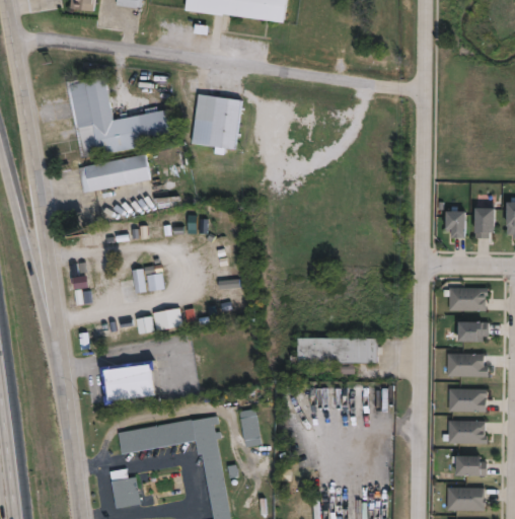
[(93,0),(93,10),(71,8),(71,0),(93,0)]
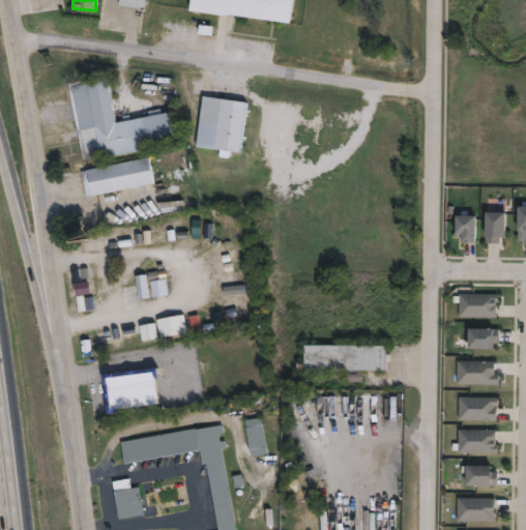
[(140,9),(141,0),(117,0),(117,6),(140,9)]
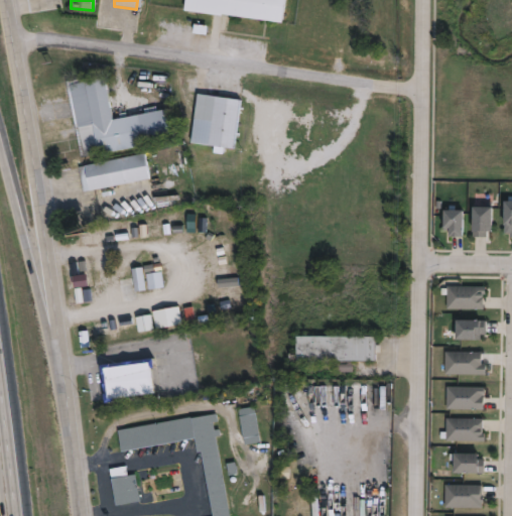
[(286,0),(284,21),(219,12),(211,11),(185,7),(185,0),(286,0)]
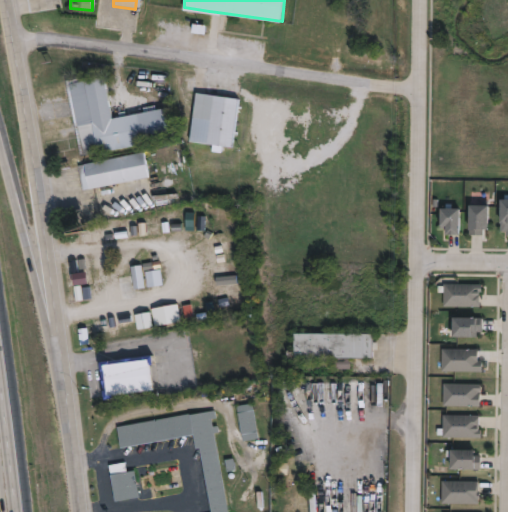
[(104,78),(113,119),(166,108),(168,108),(174,138),(80,157),(65,80),(83,76),(84,80),(104,76),(104,78)]
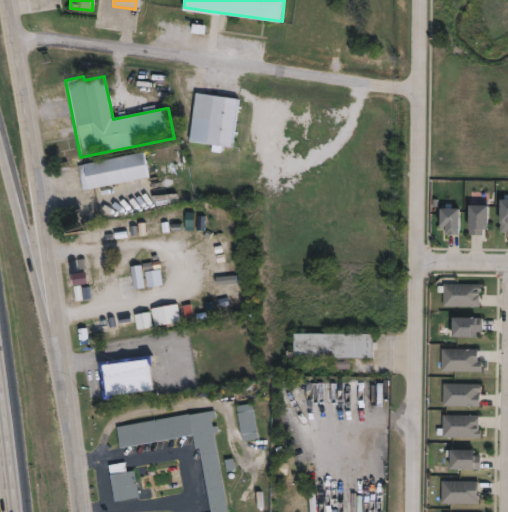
[(240,98),(233,149),(221,147),(220,152),(211,150),(211,145),(188,142),(195,94),(196,92),(237,98),(240,98)]
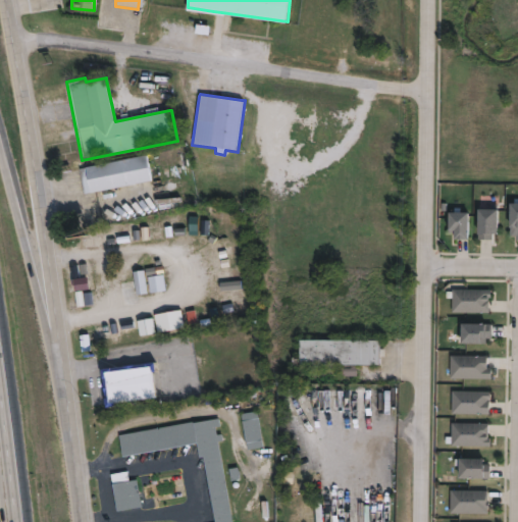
[(147,181),(83,195),(79,171),(78,169),(146,156),(151,180),(147,181)]
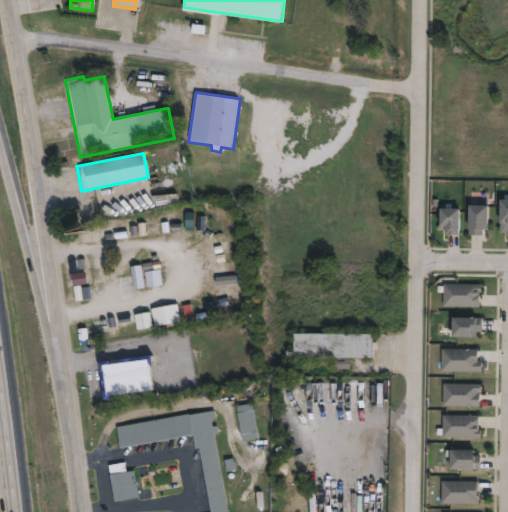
[(505,194),(505,199),(507,199),(507,236),(505,236),(505,235),(500,235),(500,231),(494,231),(494,223),(492,223),(492,199),(499,199),(499,194),(505,194)]
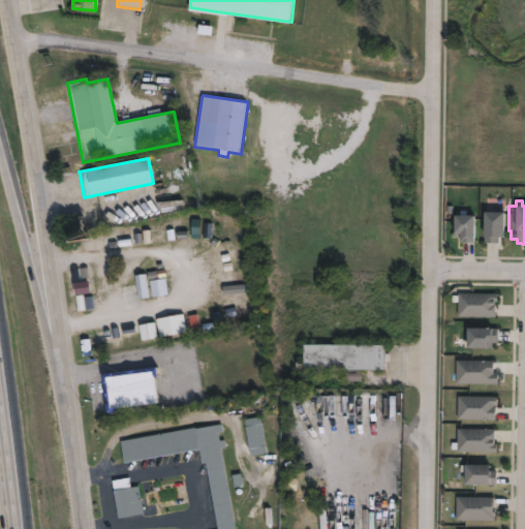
[(499,207),(498,212),(497,212),(495,237),(493,237),(493,243),(479,243),(480,238),(475,238),(476,212),(492,212),(492,207),(499,207)]
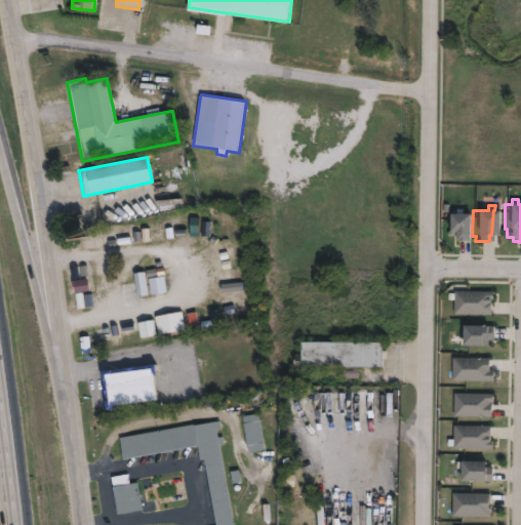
[(463,213),(462,241),(448,240),(449,234),(444,234),(444,231),(442,231),(443,213),(450,213),(451,208),(457,208),(457,213),(463,213)]
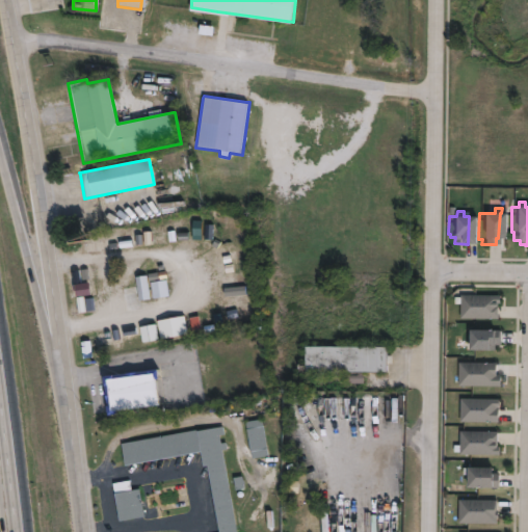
[(498,318),(460,318),(460,295),(502,295),(502,303),(498,303),(498,318)]
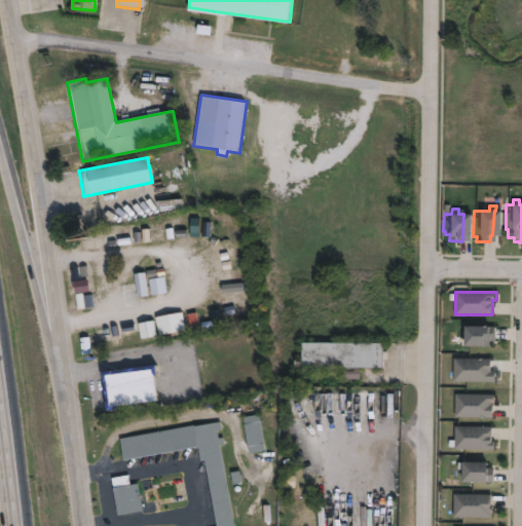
[(104,337),(109,345),(133,332),(127,324),(104,337)]
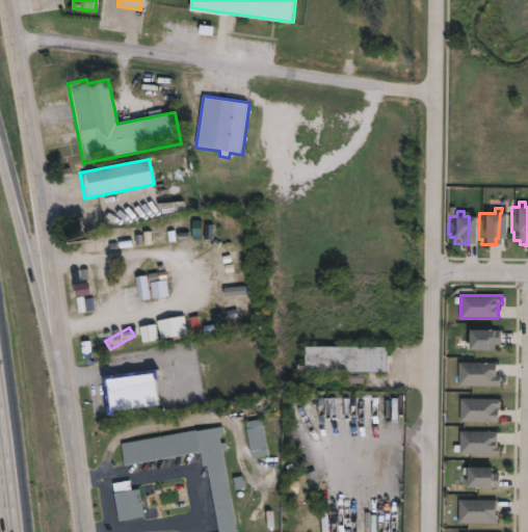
[(501,330),(501,345),(497,345),(497,351),(473,350),(474,329),(501,330)]
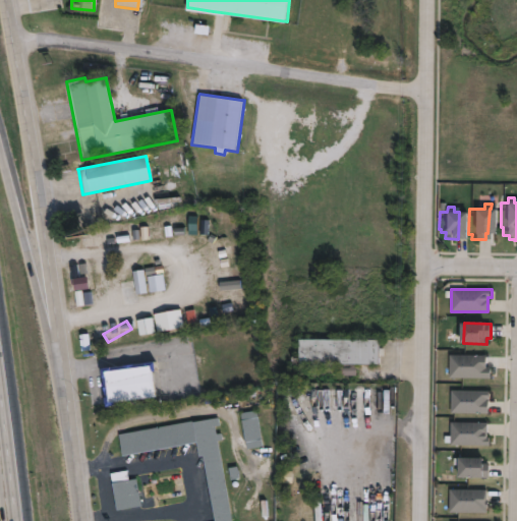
[(377,364),(300,364),(300,339),(381,340),(381,364),(377,364)]
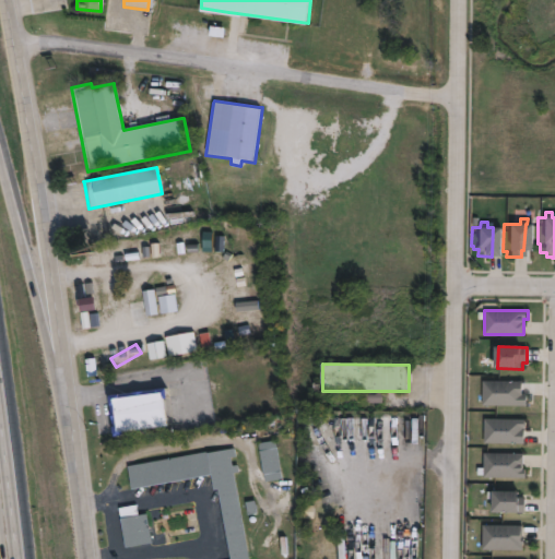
[(523,381),(523,395),(527,395),(527,406),(483,405),(483,381),(523,381)]
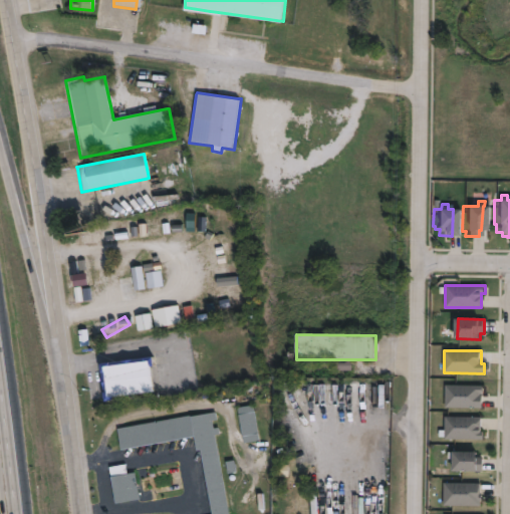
[(155,392),(115,397),(115,401),(106,402),(105,393),(104,393),(102,372),(104,372),(103,363),(156,357),(157,366),(152,367),(155,392)]
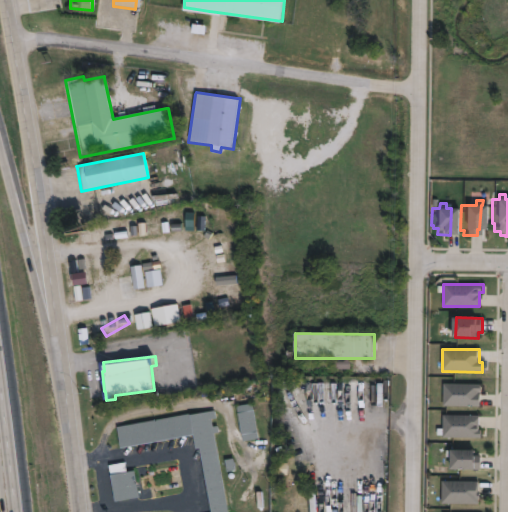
[(481,385),(481,407),(443,406),(444,384),(481,385)]
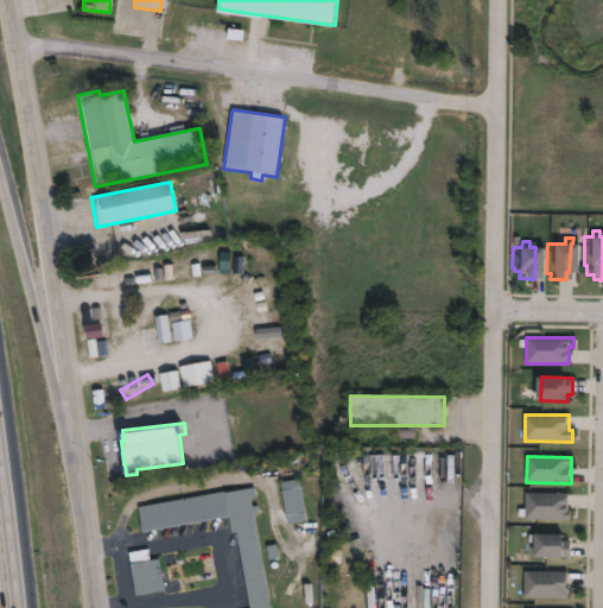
[(306,521),(287,525),(280,482),(298,479),(306,521)]
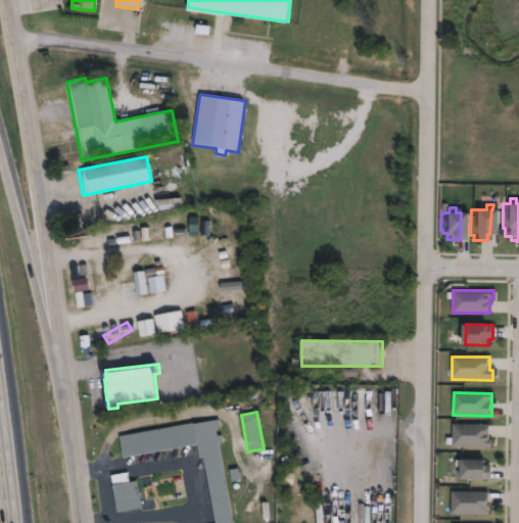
[(220,419),(223,436),(217,437),(232,522),(217,522),(204,458),(200,458),(198,444),(123,459),(119,436),(193,422),(193,424),(210,421),(220,419)]
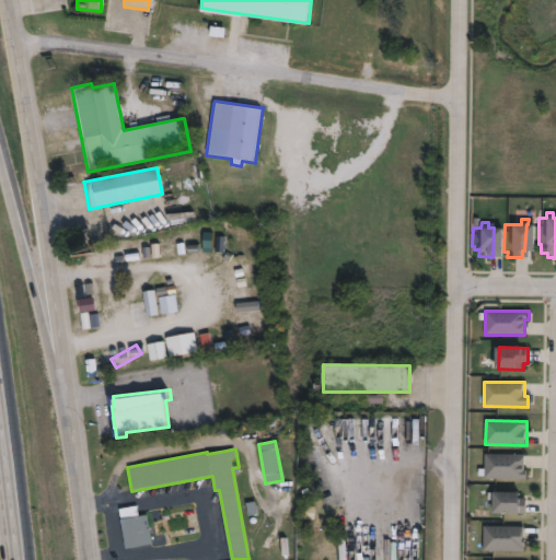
[(521,466),(521,467),(528,468),(528,479),(484,479),(484,454),(525,454),(525,466),(521,466)]
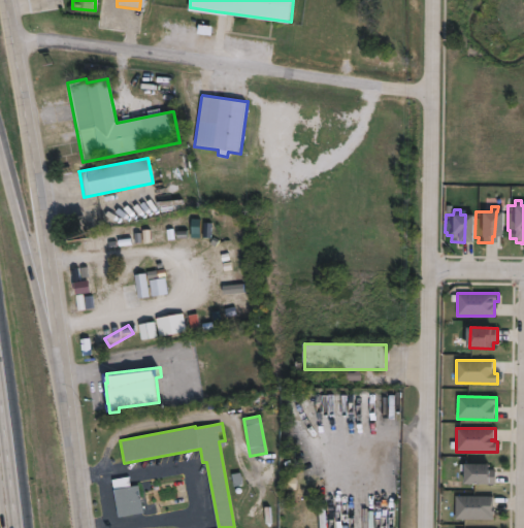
[(487,464),(487,471),(492,471),(492,485),(486,485),(461,485),(461,463),(487,464)]
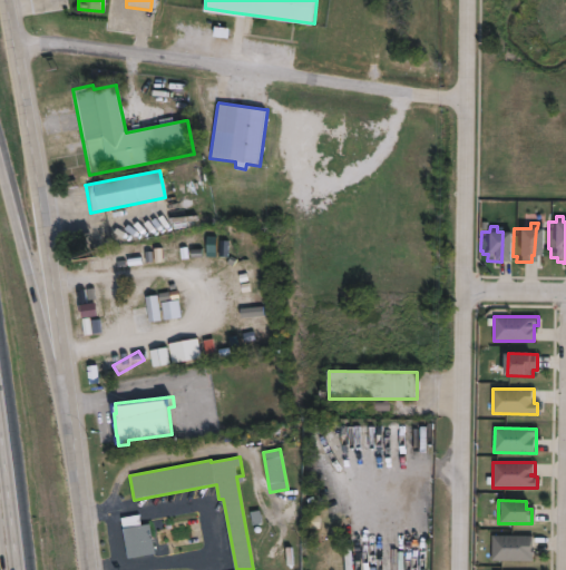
[(137,514),(139,526),(146,524),(153,554),(150,554),(128,559),(120,518),(137,514)]
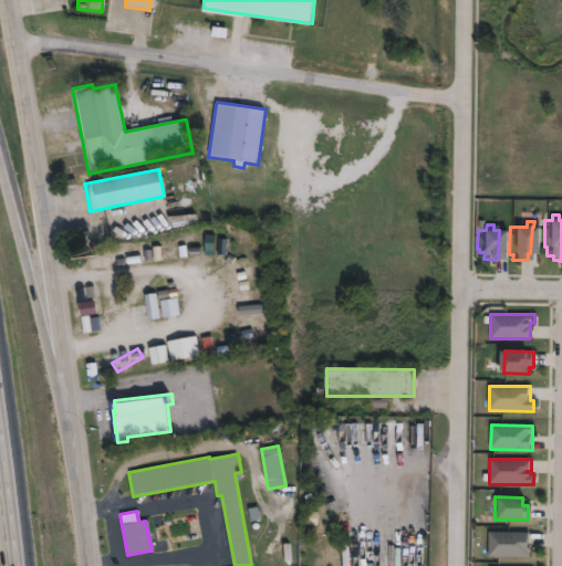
[(174,541),(195,538),(193,519),(183,519),(184,531),(173,532),(174,541)]
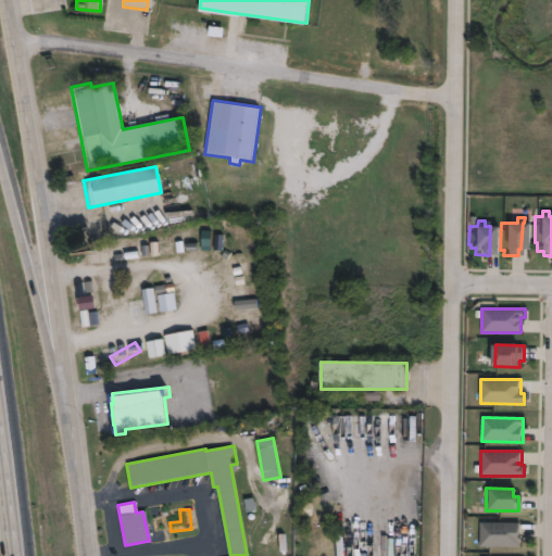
[(516,547),(477,546),(477,522),(516,523),(516,547)]
